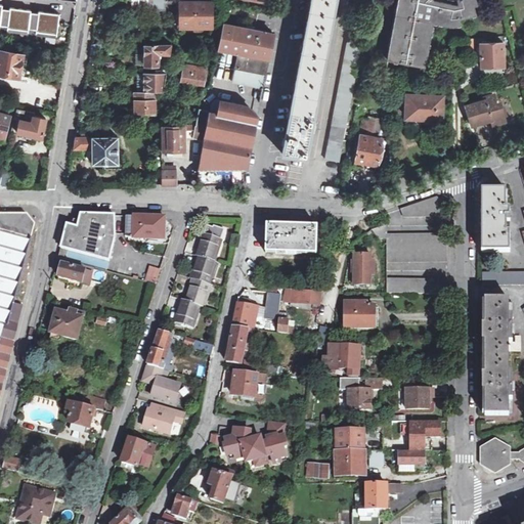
[(130,0),(131,11),(165,11),(165,0),(130,0)]
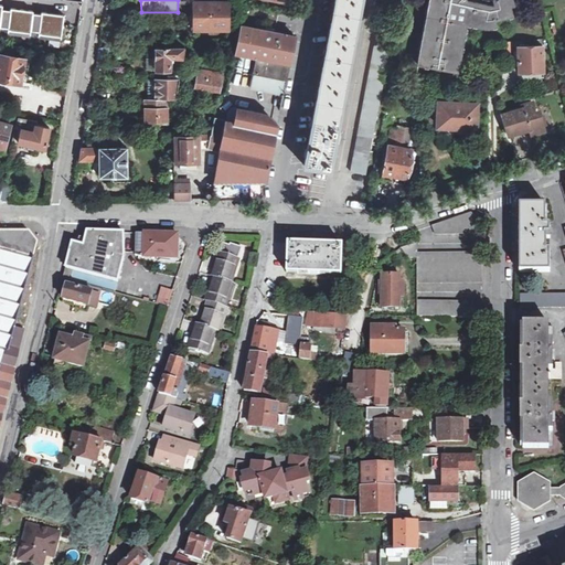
[(336,0),(329,38),(306,166),(331,170),(354,42),(362,0),(336,0)]
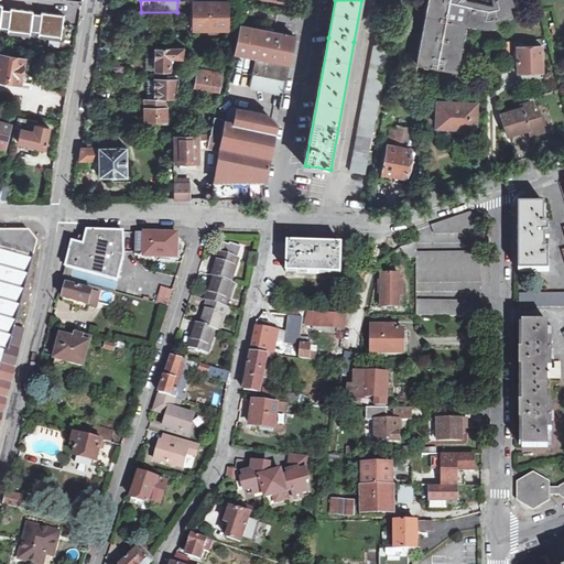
[(457,72),(466,24),(487,29),(497,25),(495,21),(512,15),(510,6),(513,4),(511,0),(429,0),(418,64),(457,72)]
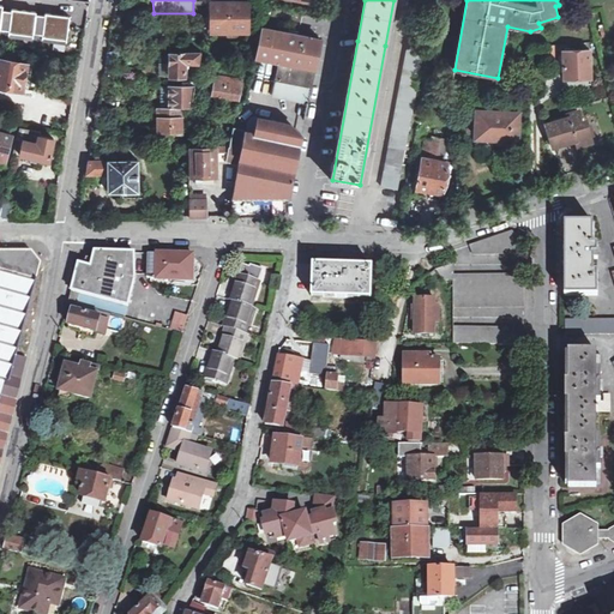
[(611,40),(613,38),(613,0),(584,0),(588,10),(602,7),(611,40)]
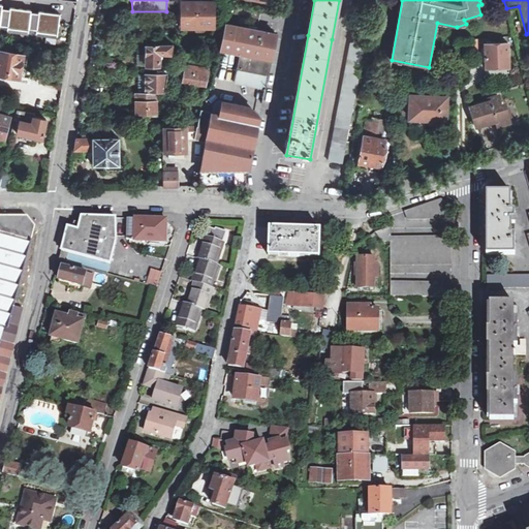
[(182,3),(182,28),(213,27),(213,2),(182,3)]
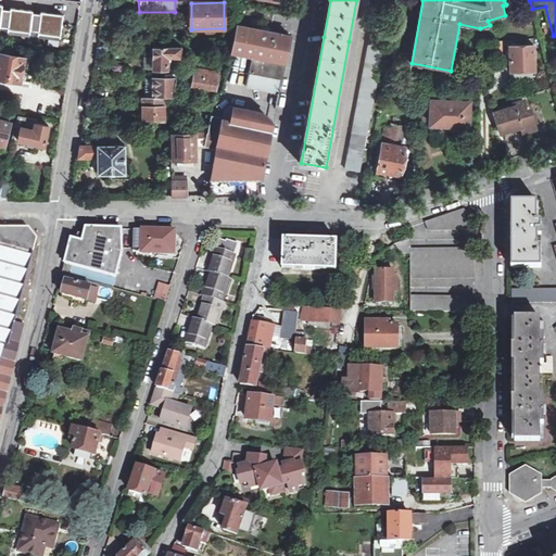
[(3,8),(0,26),(9,27),(9,29),(30,33),(30,30),(34,12),(34,10),(12,8),(11,9),(3,8)]
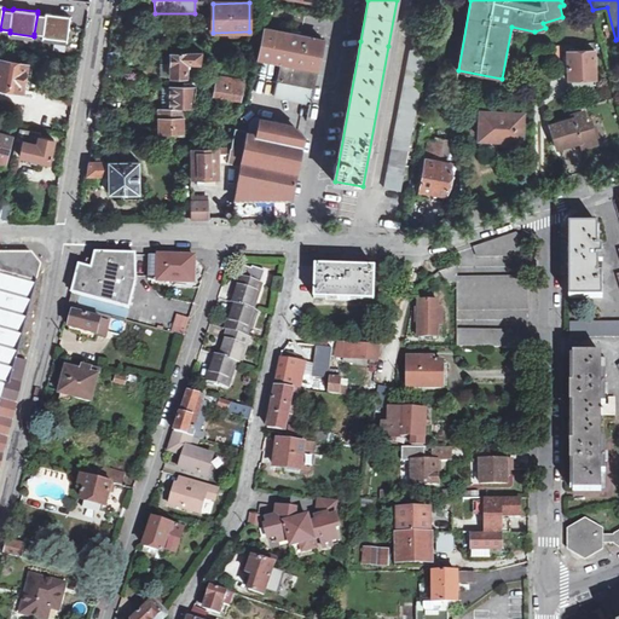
[(38,13),(34,34),(44,35),(44,38),(68,41),(71,16),(46,12),(46,15),(38,13)]
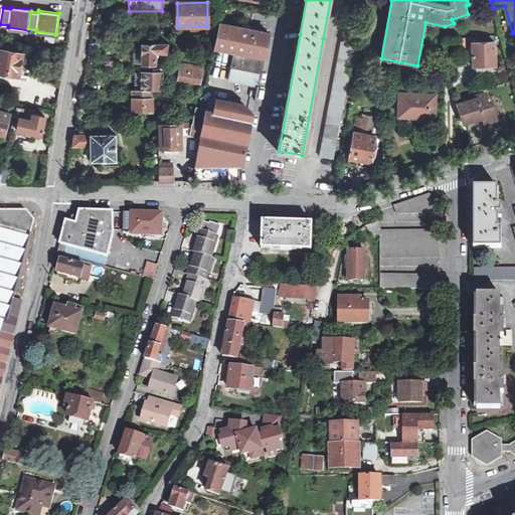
[(220,23),(216,48),(233,51),(228,79),(259,86),(269,33),(220,23)]
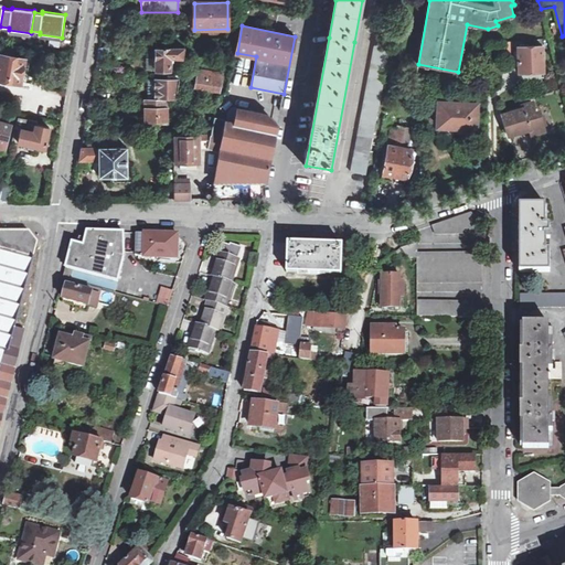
[(178,39),(178,29),(168,29),(169,40),(178,39)]
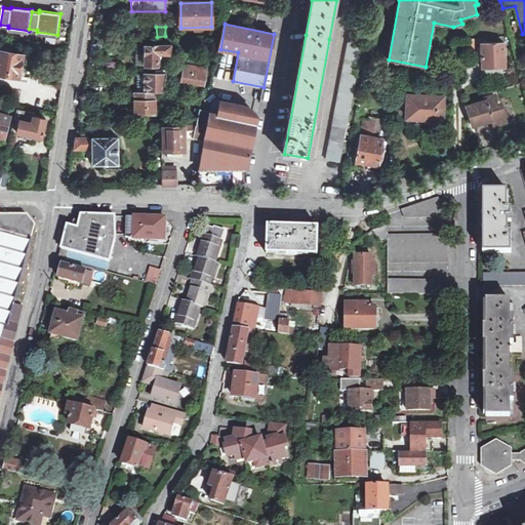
[(364,39),(350,36),(332,125),(347,128),(347,127),(357,76),(364,39)]
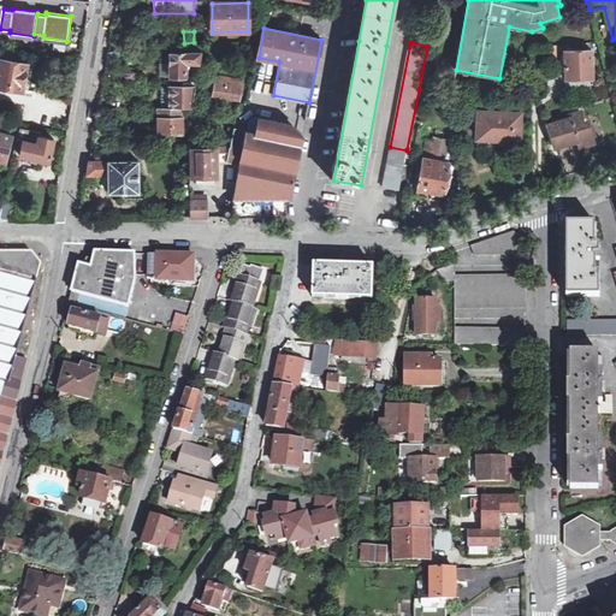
[(564,51),(566,77),(574,77),(575,81),(593,80),(591,49),(564,51)]
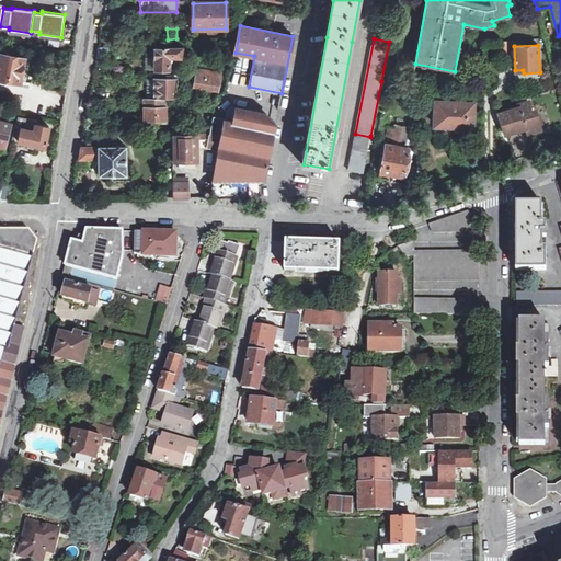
[(99,47),(96,57),(106,58),(107,47),(99,47)]
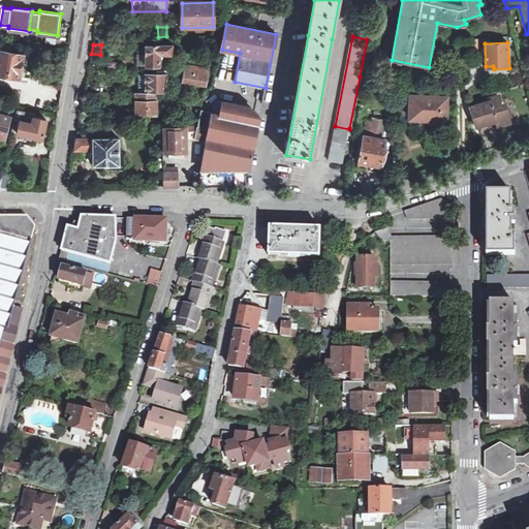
[(172,55),(173,44),(146,44),(147,58),(147,65),(147,66),(159,65),(159,55),(172,55)]
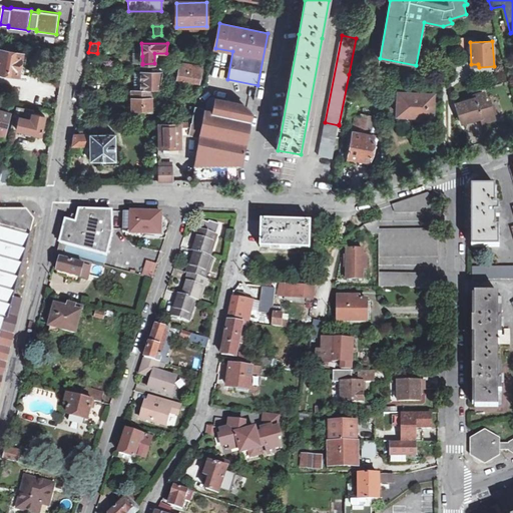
[(1,49),(0,52),(0,70),(2,71),(2,73),(23,77),(28,53),(1,49)]
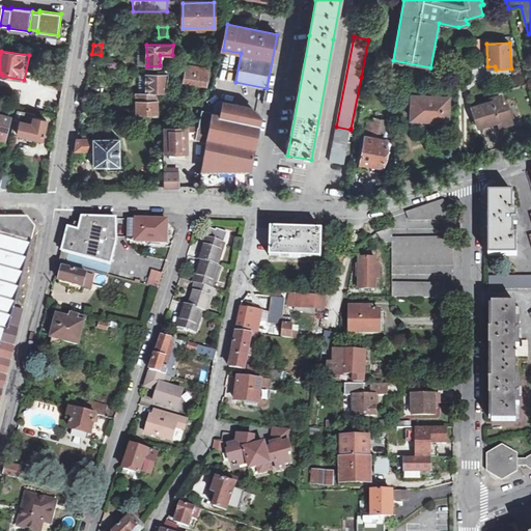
[(186,66),(184,83),(205,86),(208,70),(186,66)]
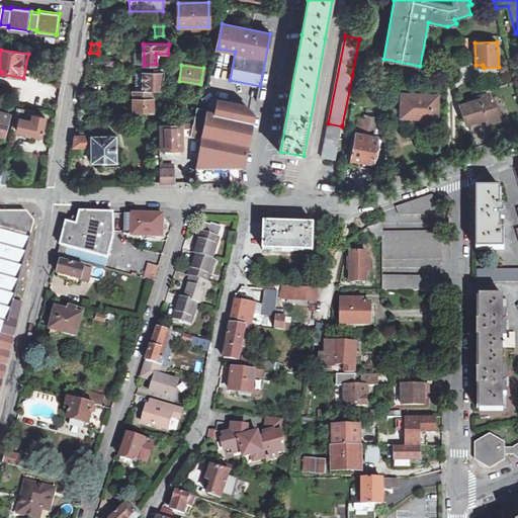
[(162,91),(164,73),(143,74),(144,91),(154,91),(162,91)]
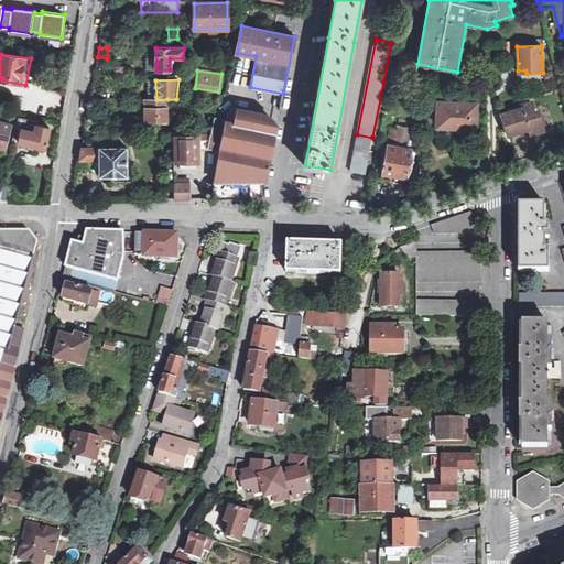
[(405,84),(404,90),(421,94),(422,85),(405,84)]
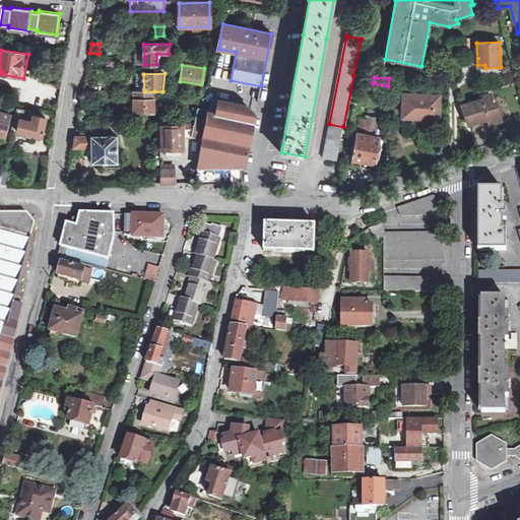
[(135,91),(135,111),(150,110),(151,115),(156,114),(156,110),(154,110),(154,91),(144,91),(135,91)]
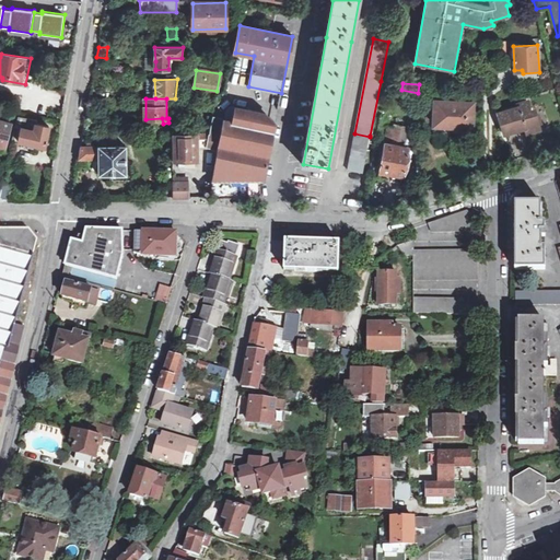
[(499,113),(505,135),(526,127),(527,132),(541,128),(536,112),(532,114),(531,112),(533,111),(529,100),(517,104),(518,106),(499,113)]
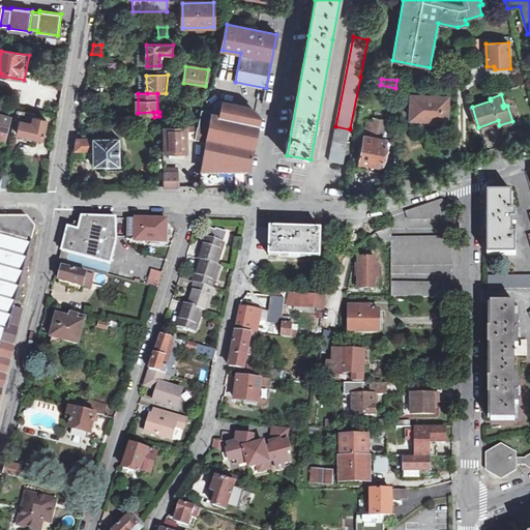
[(412,95),(411,118),(446,120),(447,97),(412,95)]
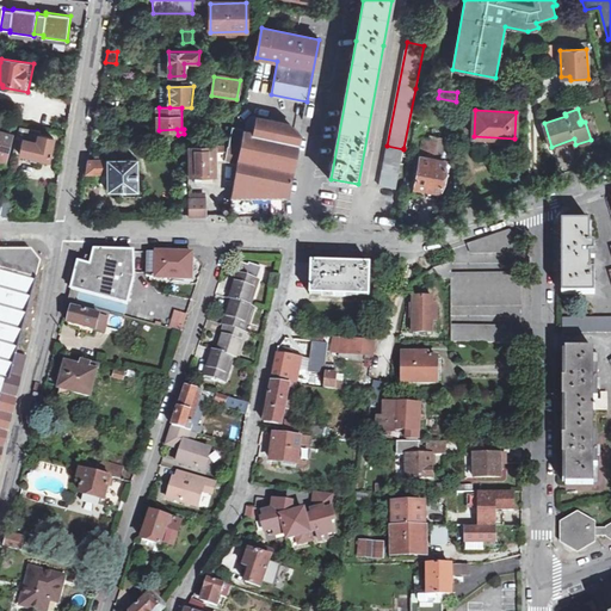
[(233,128),(232,135),(228,144),(226,161),(238,164),(232,199),(226,199),(226,209),(232,209),(232,216),(284,215),(283,197),(288,197),(300,134),(288,123),(247,116),(244,130),(233,128)]
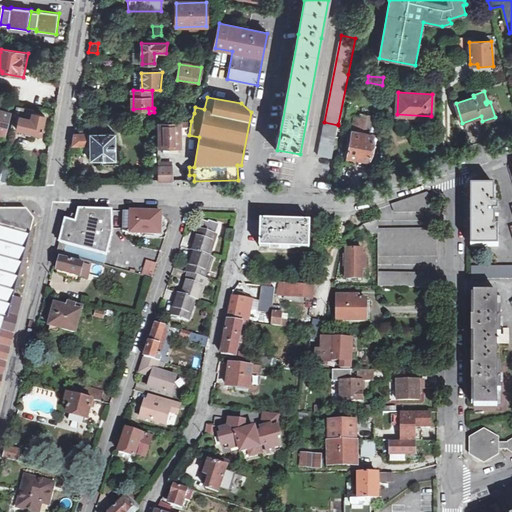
[(21,117),(32,119),(33,113),(33,109),(16,106),(14,116),(20,118),(21,117)]
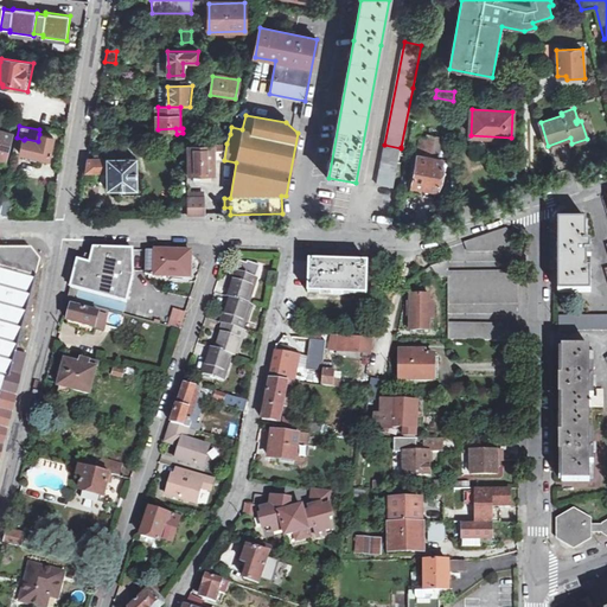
[(0,129),(0,157),(6,158),(12,133),(0,129)]
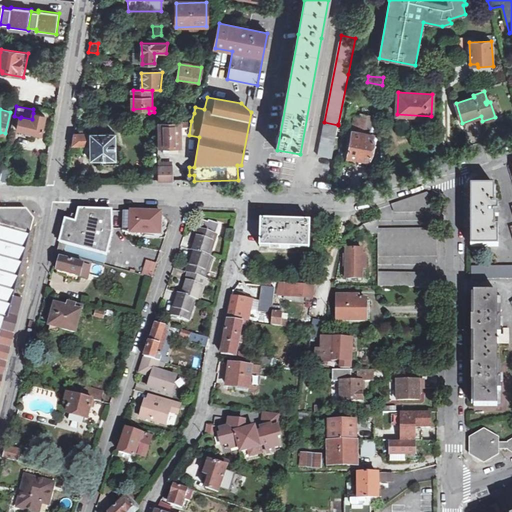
[(20,118),(17,129),(40,134),(45,116),(33,113),(32,119),(21,117),(20,118)]
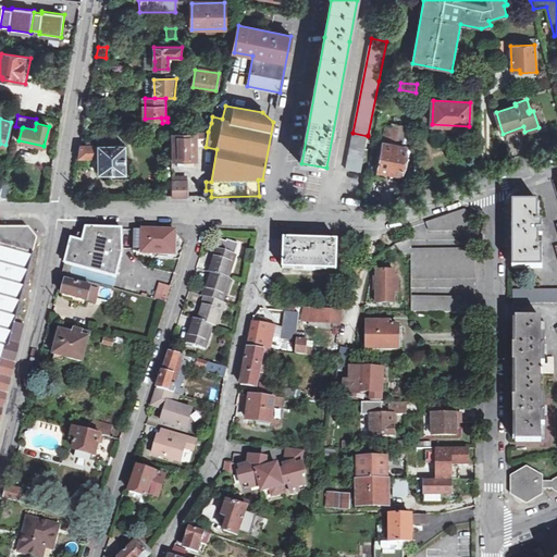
[(198,133),(208,132),(211,123),(197,123),(198,133)]
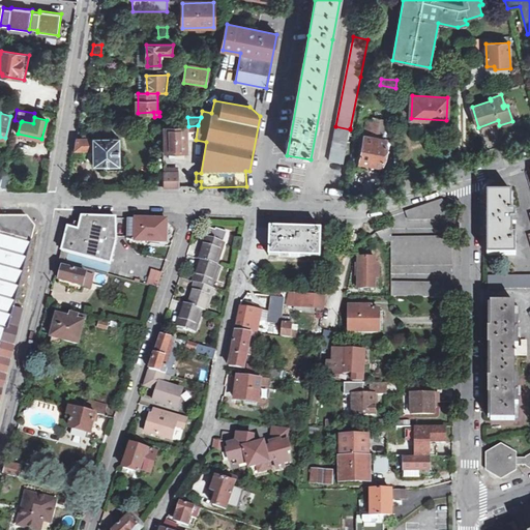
[(367,119),(359,163),(381,167),(386,140),(382,139),(386,120),(376,118),(375,120),(367,119)]
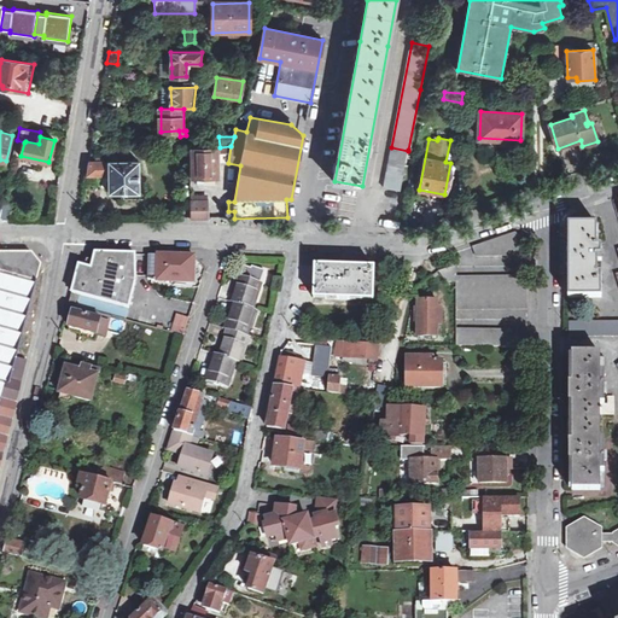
[(217,147),(219,162),(228,163),(231,146),(220,147),(217,147)]
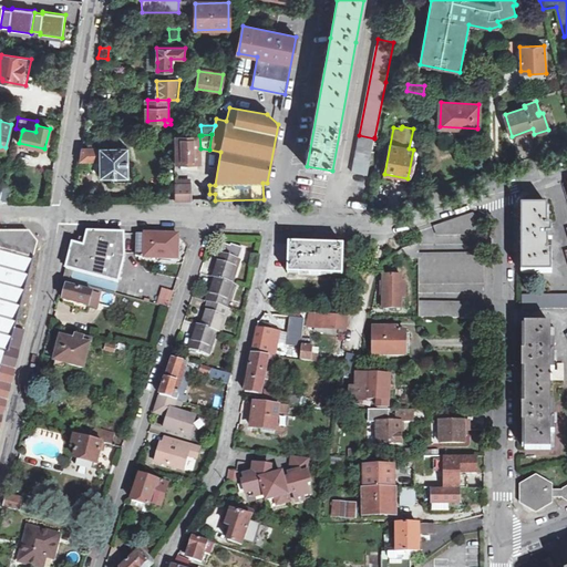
[(175,135),(175,163),(200,162),(200,148),(199,135),(175,135)]
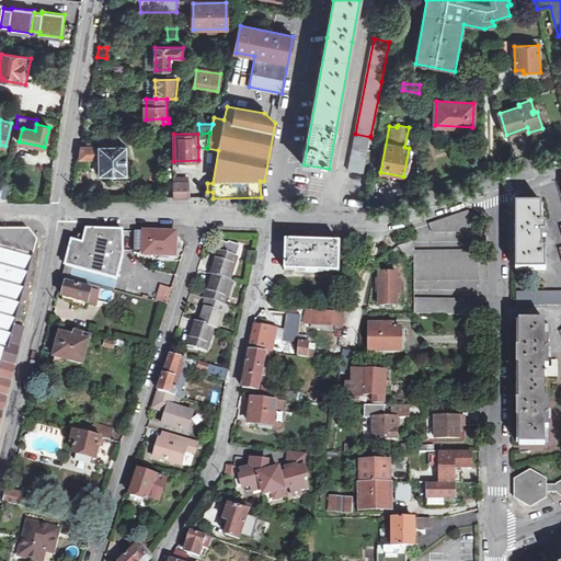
[(355,134),(348,170),(362,172),(363,173),(370,137),(355,134)]
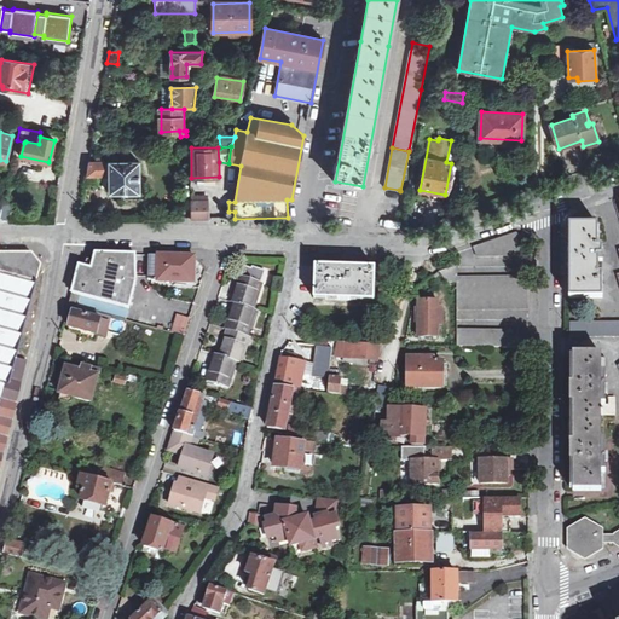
[(139,181),(139,161),(109,162),(90,162),(88,175),(108,174),(109,194),(140,192),(139,181)]
